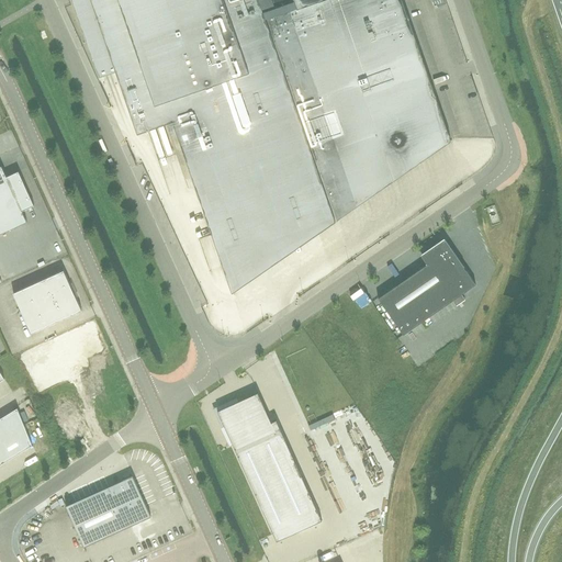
[(71,0),(83,33),(99,77),(103,75),(116,70),(137,133),(150,128),(175,198),(198,190),(233,291),(336,220),(393,179),(450,139),(401,0),(71,0)]
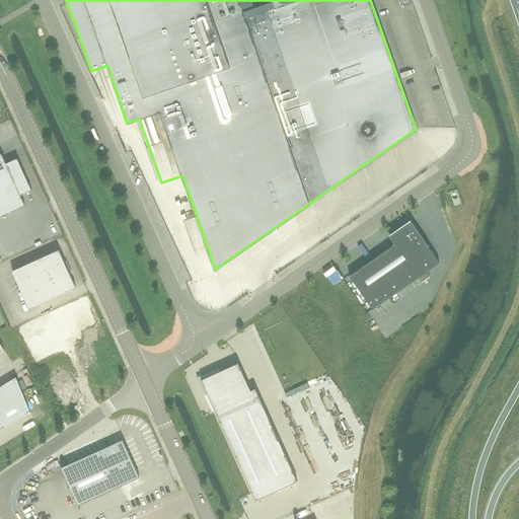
[(0,216),(24,205),(19,195),(30,191),(15,158),(5,163),(1,153),(0,153),(0,216)]
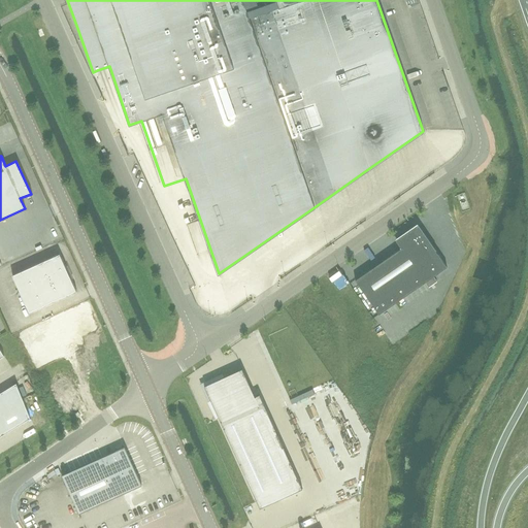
[(309,234),(332,221),(329,216),(306,229),(309,234)]
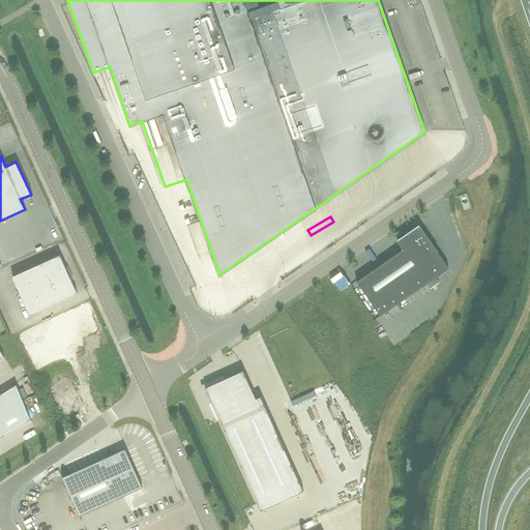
[(356,282),(316,307),(371,395),(412,369),(380,316),(427,284),(435,277),(446,270),(448,269),(443,261),(419,226),(398,240),(404,248),(356,282)]
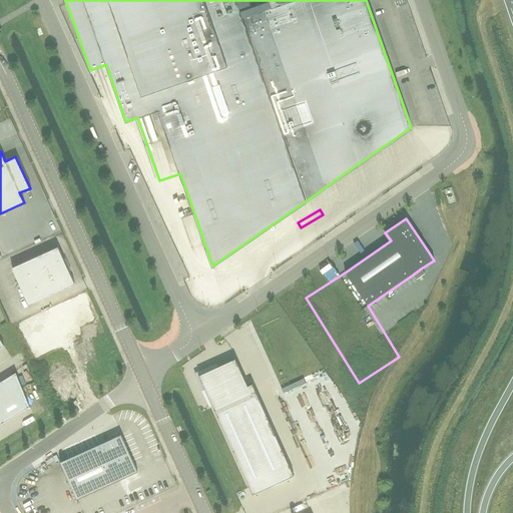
[(29,305),(75,284),(58,246),(12,268),(29,305)]
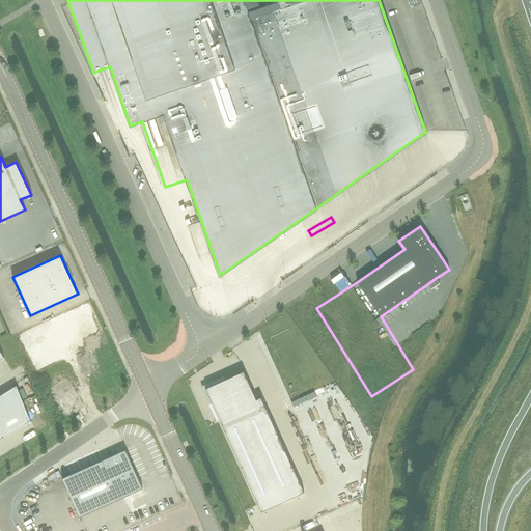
[(81,312),(24,337),(58,413),(110,380),(113,378),(113,375),(114,373),(114,372),(114,371),(114,369),(113,367),(90,315),(87,312),(85,311),(82,311),(81,312)]
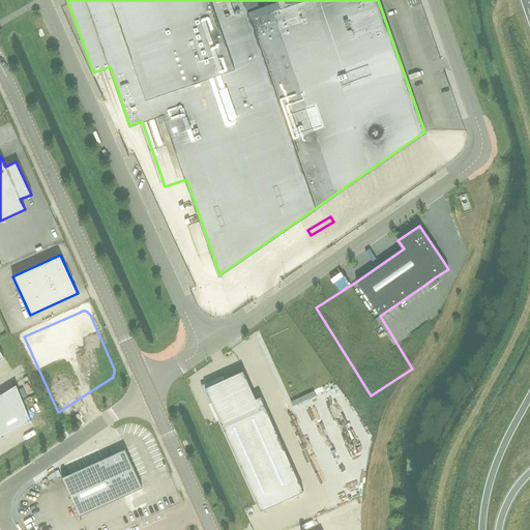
[(243,370),(224,378),(205,387),(219,418),(261,510),(304,491),(261,395),(256,398),(243,370)]
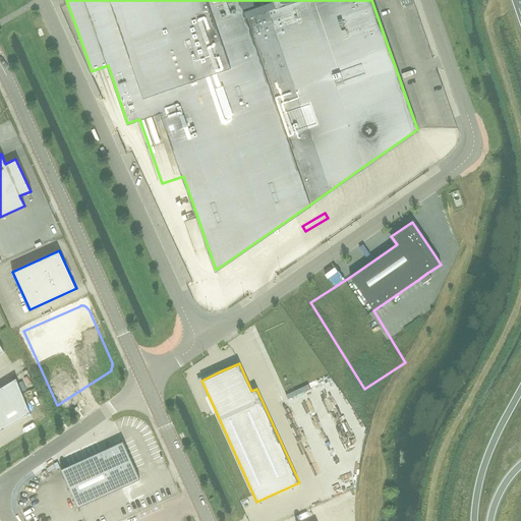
[(16,379),(0,388),(0,430),(30,413),(16,379)]
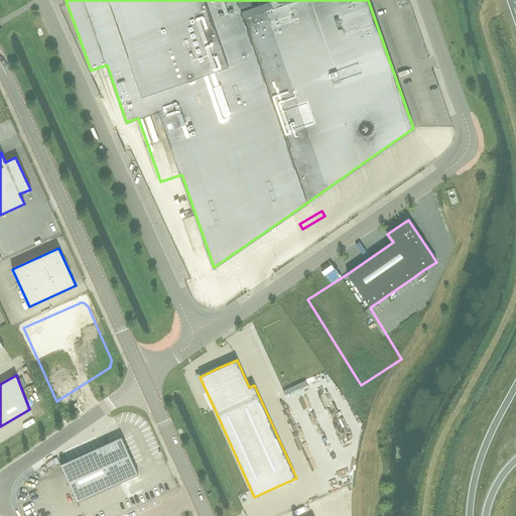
[(138,474),(121,437),(60,465),(78,502),(138,474)]
